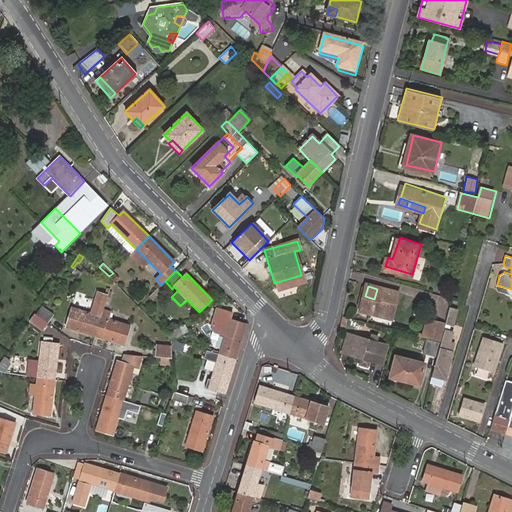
[(160,291),(157,288),(149,296),(152,299),(160,291)]
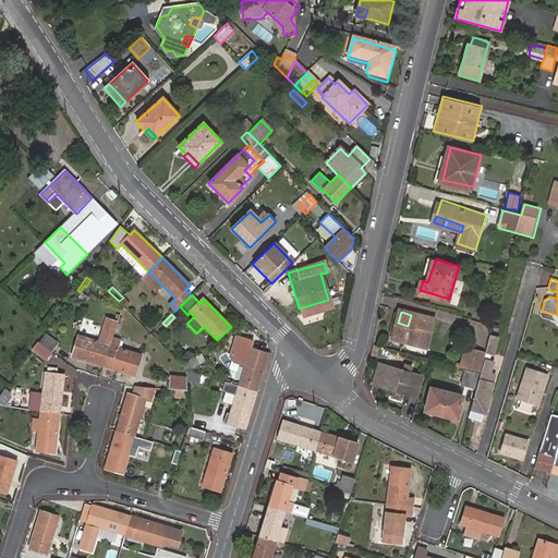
[(408,326),(398,323),(392,339),(421,348),(429,320),(411,315),(408,326)]
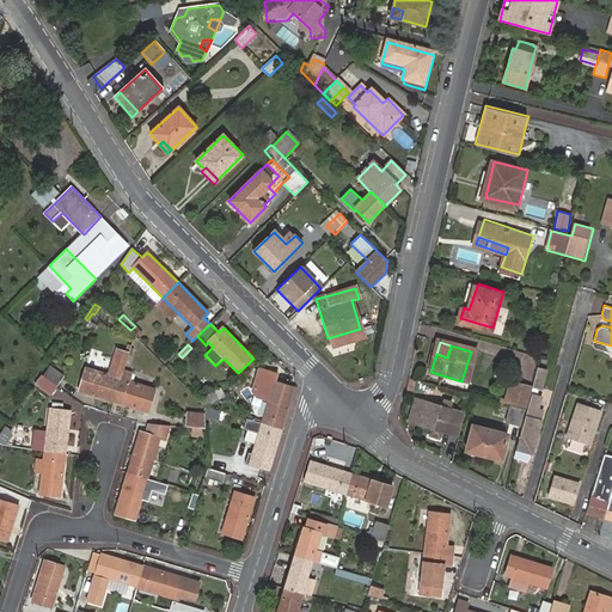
[(79,391),(114,402),(121,379),(128,360),(130,353),(117,349),(112,363),(116,365),(112,377),(87,368),(79,391)]
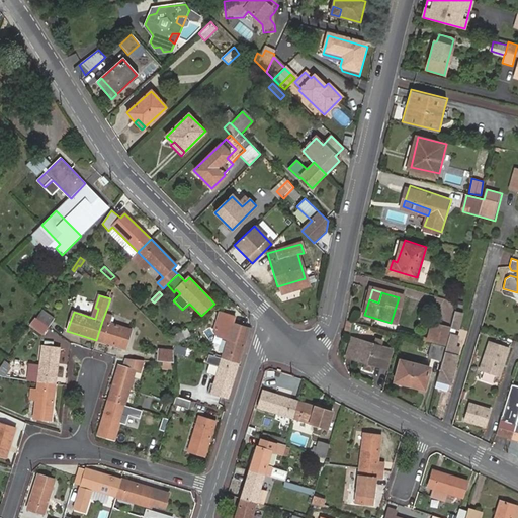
[(453,310),(450,326),(459,328),(463,312),(453,310)]
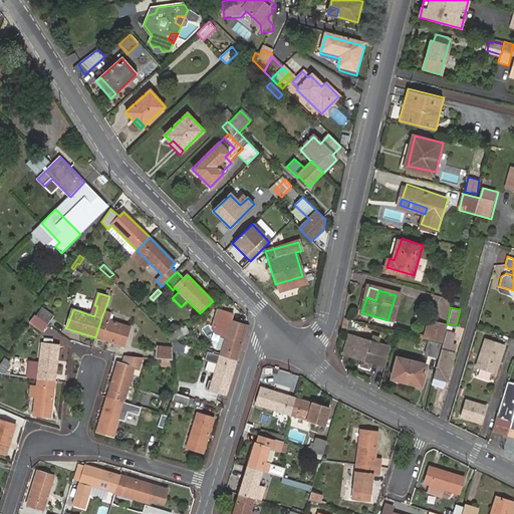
[(42,308),(36,316),(47,324),(53,316),(42,308)]
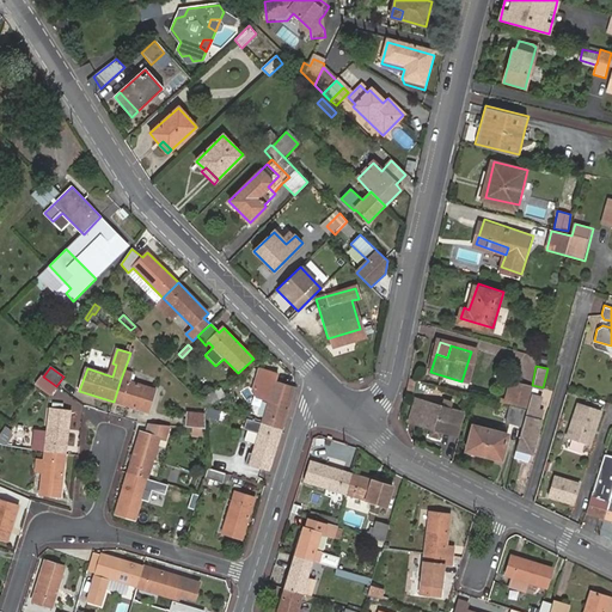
[(281,430),(294,389),(276,384),(279,375),(261,369),(257,381),(274,386),(262,424),(281,430)]
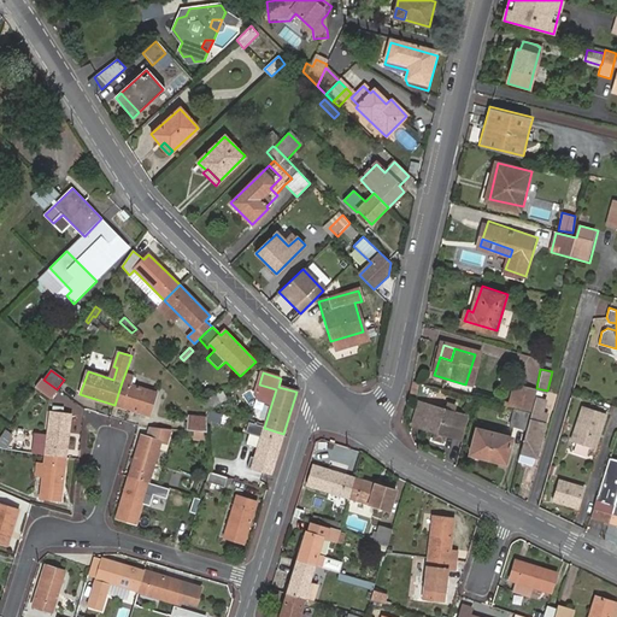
[(51,399),(57,389),(43,380),(42,380),(36,388),(51,399)]
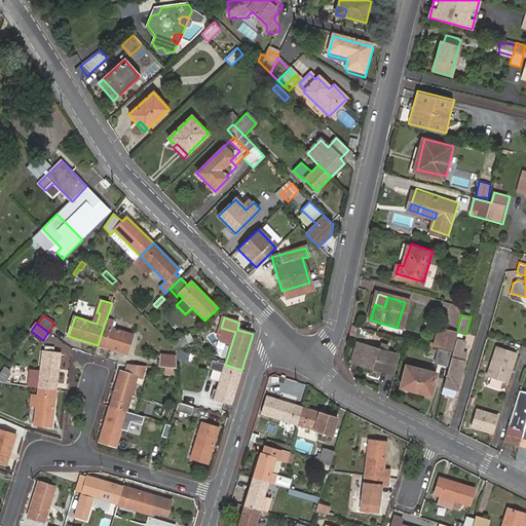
[(104,326),(98,345),(127,354),(134,336),(104,326)]
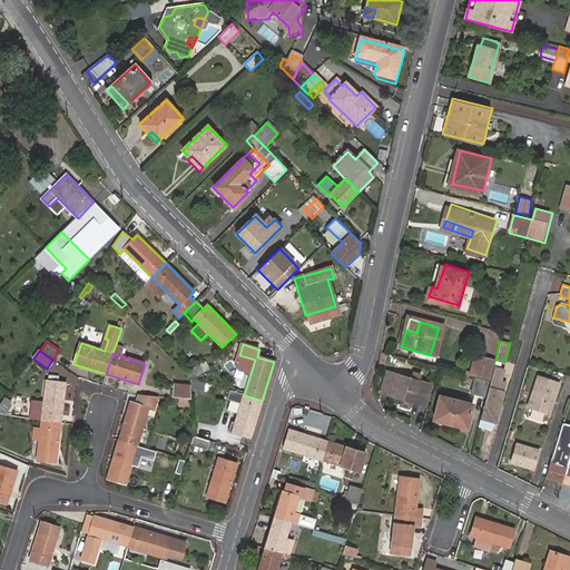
[(475,375),(481,376),(485,357),(481,356),(475,375)]
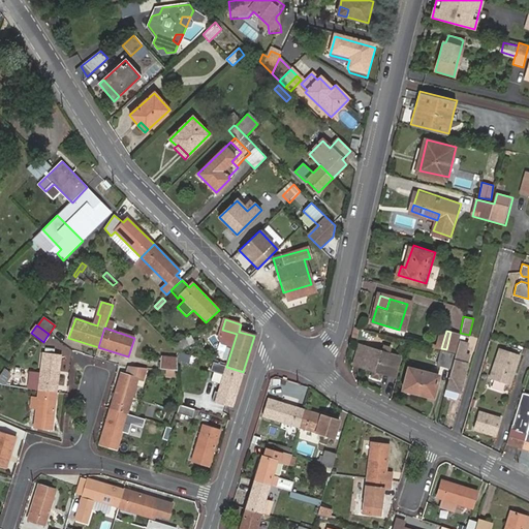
[(457,351),(459,344),(461,335),(450,332),(446,349),(457,351)]
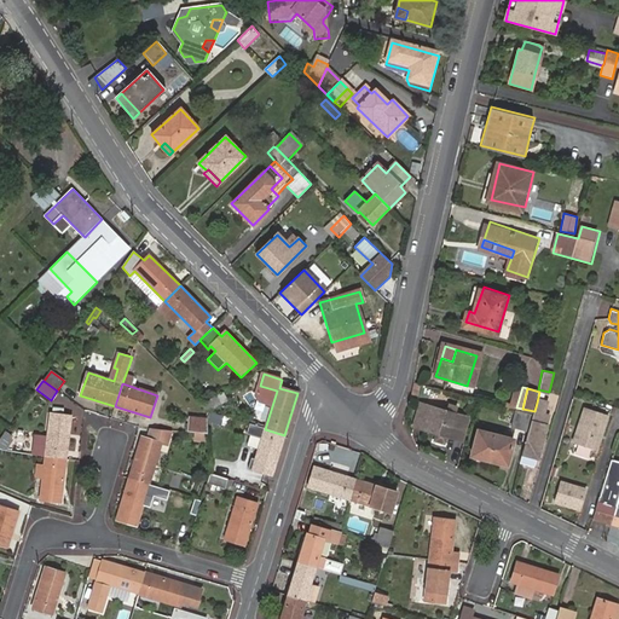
[(539,458),(548,426),(543,424),(544,417),(541,416),(543,405),(537,403),(534,411),(528,433),(522,453),(530,456),(539,458)]
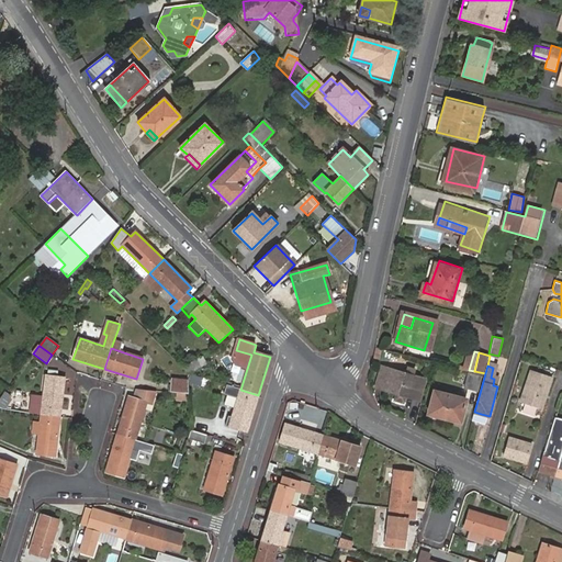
[(395,394),(404,397),(405,398),(414,377),(384,367),(378,388),(395,394)]
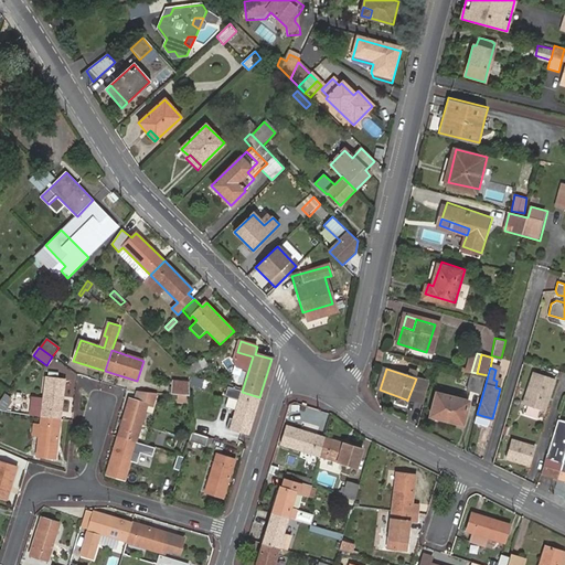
[(553,377),(532,371),(522,403),(543,409),(553,377)]
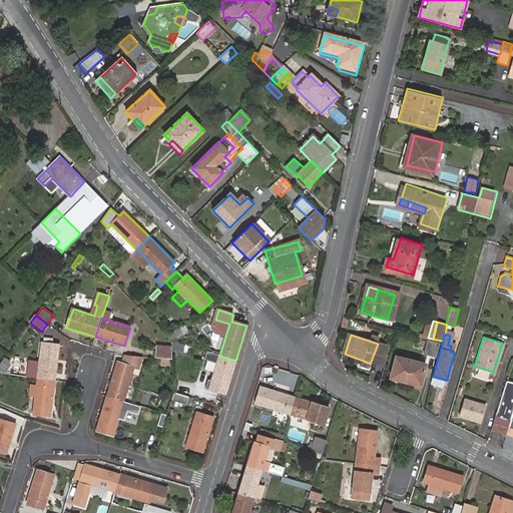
[(428,338),(424,355),(438,359),(443,341),(433,339),(428,338)]
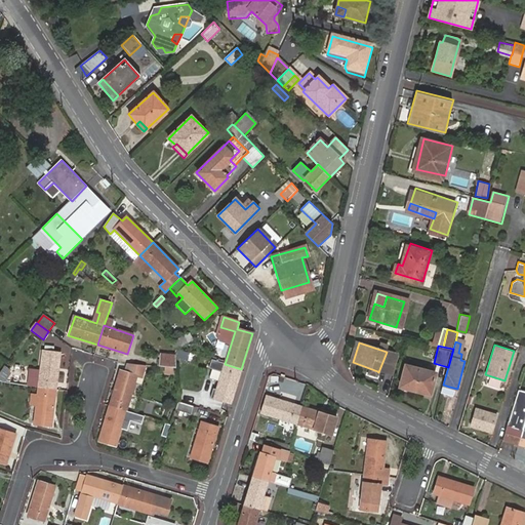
[(176,357),(188,359),(189,352),(178,350),(176,357)]
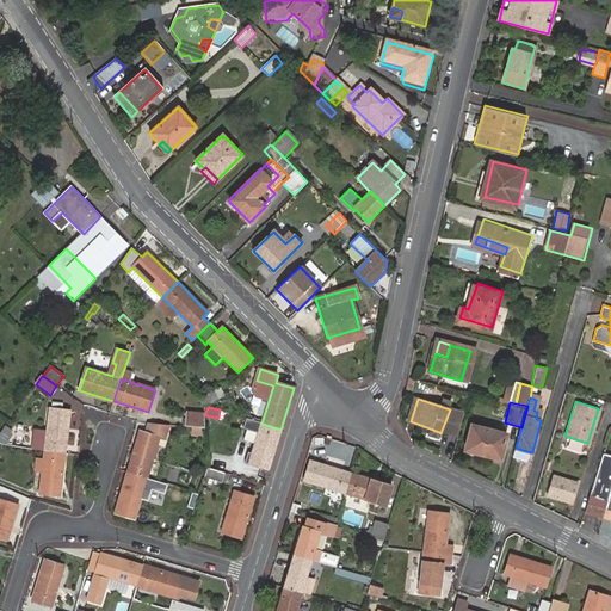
[(47,431),(44,450),(65,452),(69,411),(50,408),(47,431)]
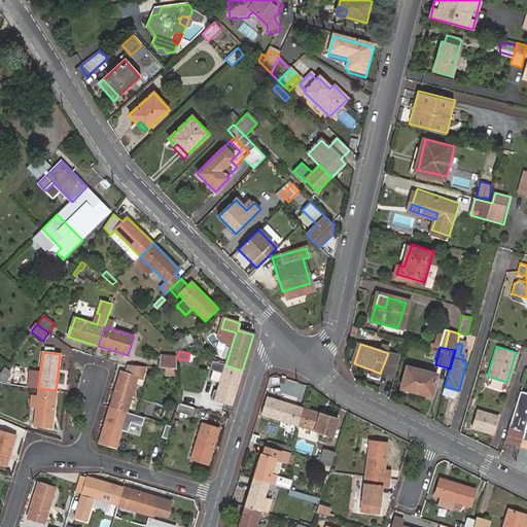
[(395,379),(401,358),(388,353),(380,374),(395,379)]
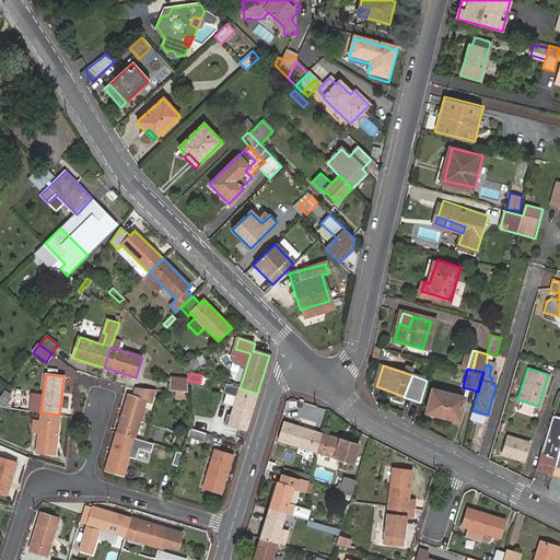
[(188,393),(187,381),(171,380),(170,392),(188,393)]
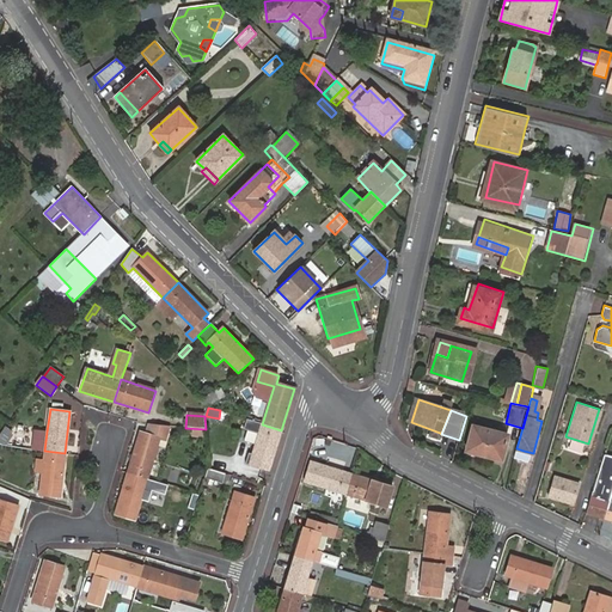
[(140,434),(128,473),(147,479),(159,439),(167,441),(171,426),(148,423),(146,435),(140,434)]
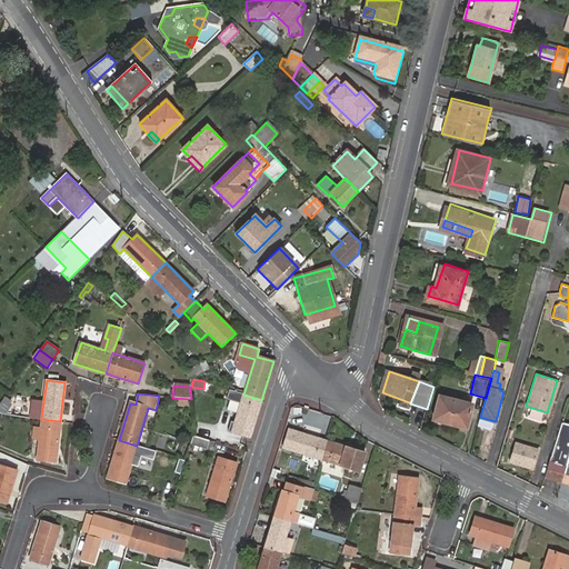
[(250,438),(261,400),(243,395),(232,432),(250,438)]
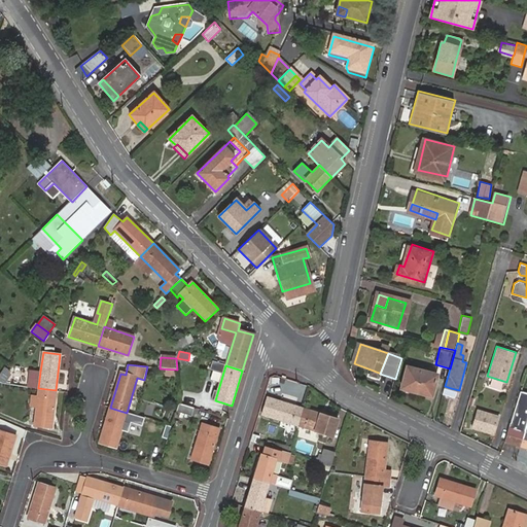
[(408,366),(401,388),(432,396),(437,375),(408,366)]
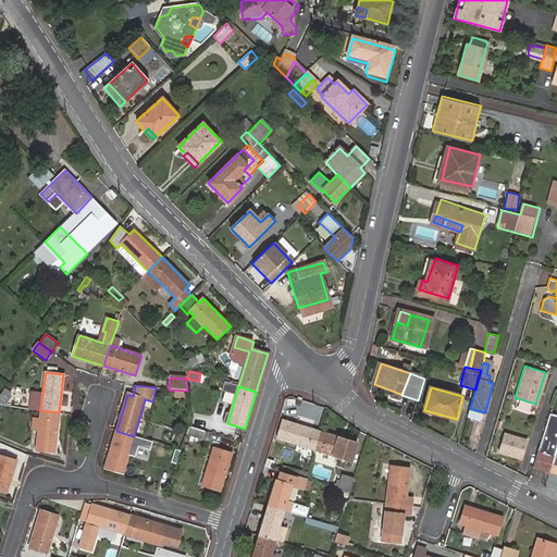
[(0,404),(2,405),(10,393),(5,388),(0,395),(0,404)]
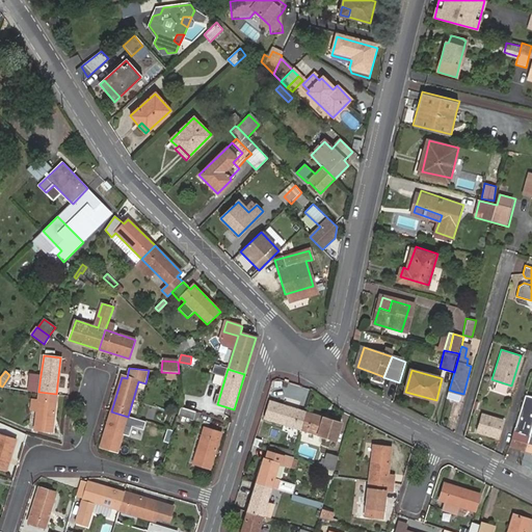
[(380,382),(382,376),(374,373),(372,379),(380,382)]
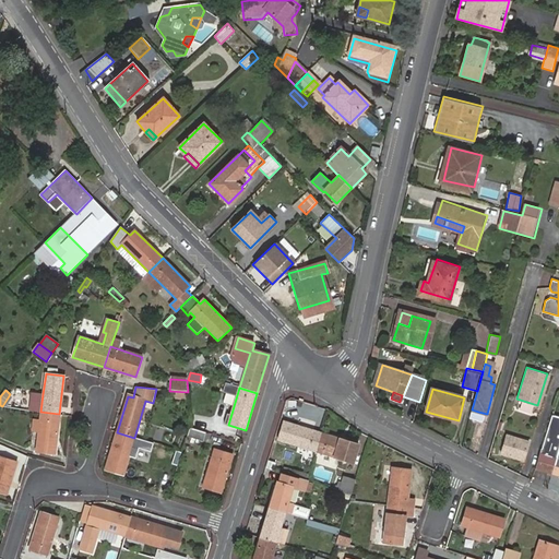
[(40,412),(43,394),(33,393),(31,409),(40,412)]
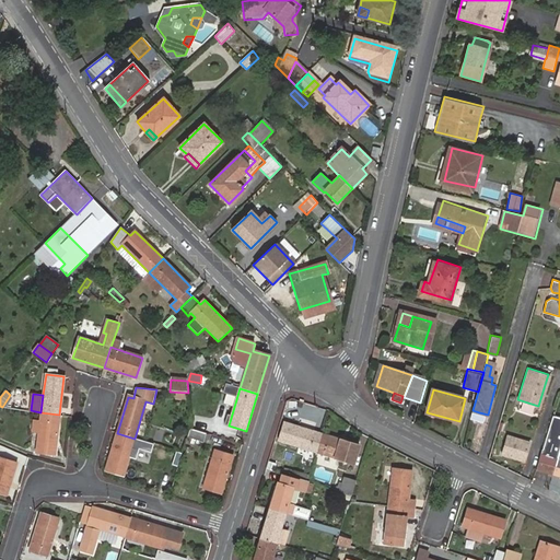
[(59,415),(41,412),(41,420),(38,432),(36,452),(55,454),(59,415)]
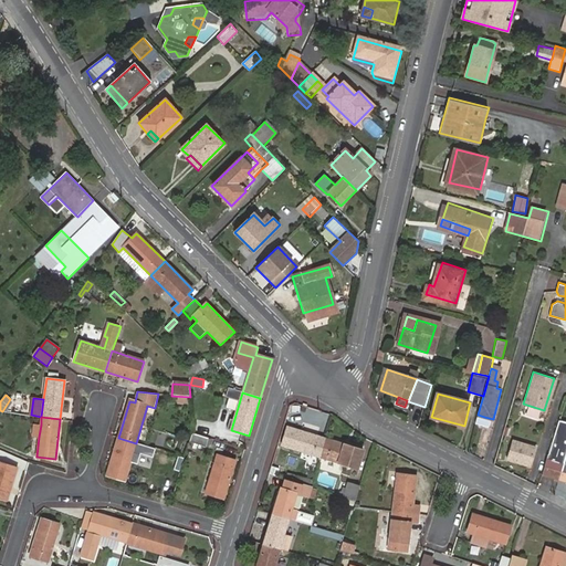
[(542,473),(559,479),(565,456),(565,421),(559,420),(542,473)]
